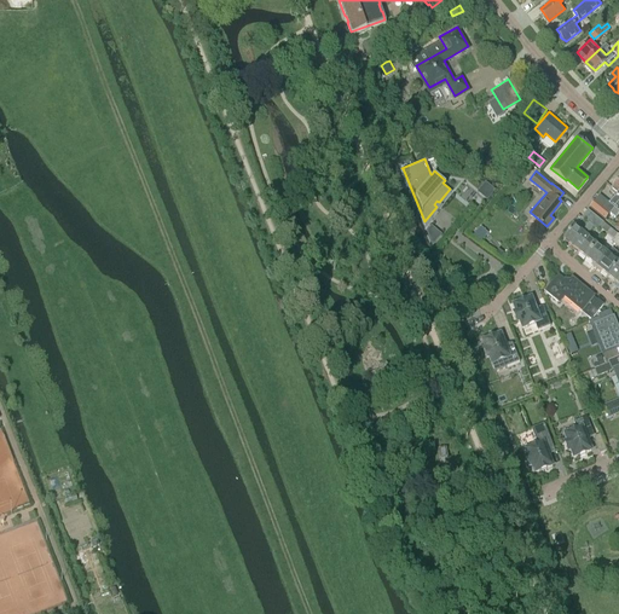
[(594,207),(605,215),(609,210),(605,207),(599,202),(594,207)]
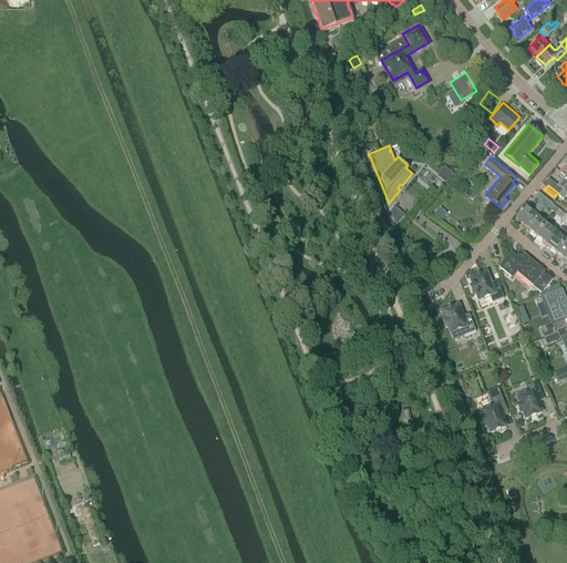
[(516,217),(526,225),(536,214),(543,205),(549,197),(538,190),(533,196),(538,201),(532,211),(525,205),(516,217)]
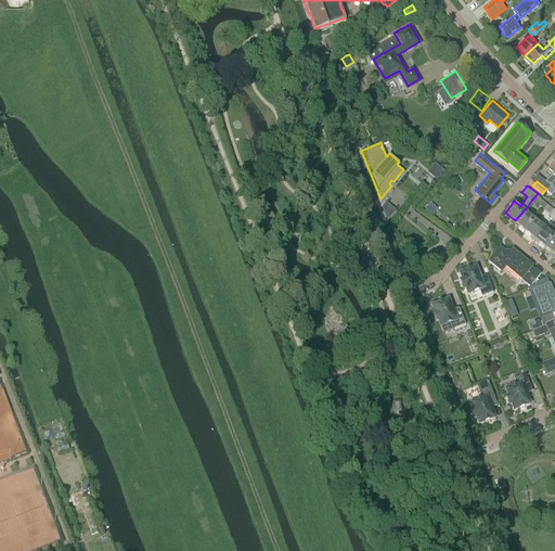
[(538,193),(531,201),(536,204),(538,202),(543,206),(546,202),(541,197),(541,196),(538,193)]
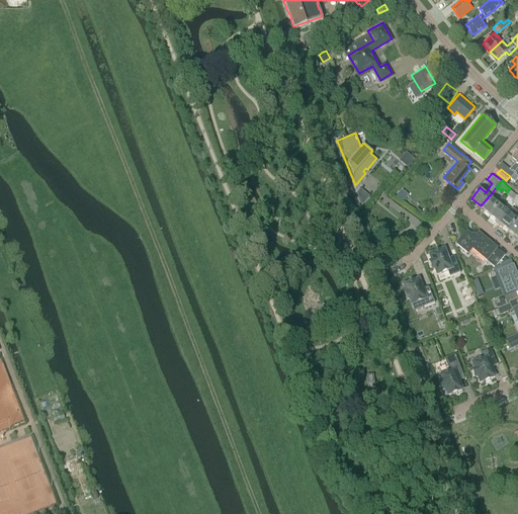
[(490,195),(481,205),(490,213),(499,202),(490,195)]
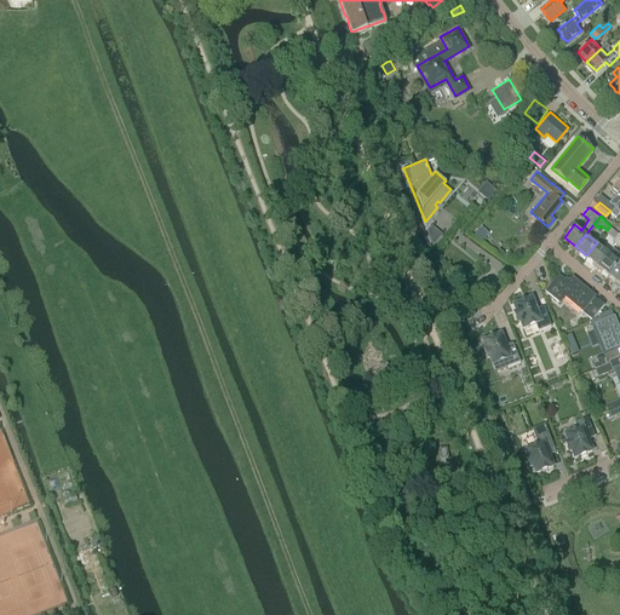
[(597,242),(586,256),(597,264),(608,251),(597,242)]
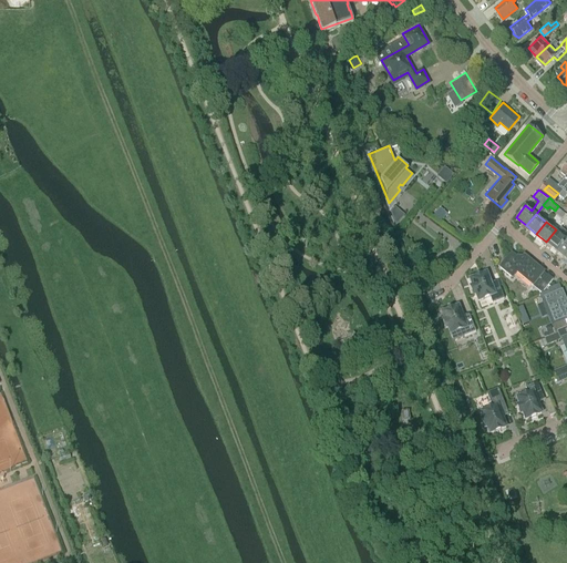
[(556,229),(546,242),(556,251),(566,238),(556,229)]
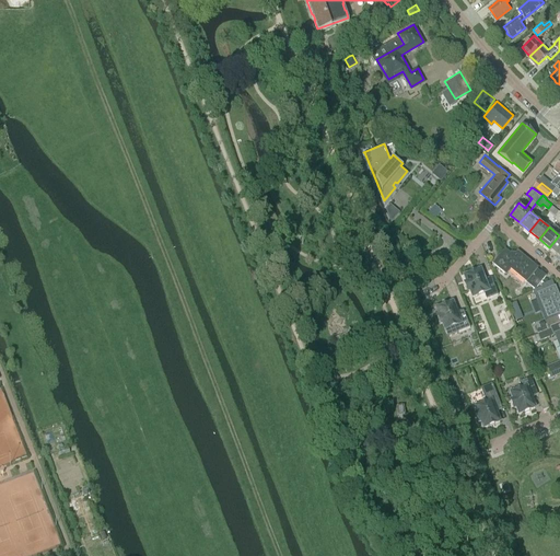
[(559,235),(549,247),(556,253),(555,254),(558,256),(559,254),(559,235)]
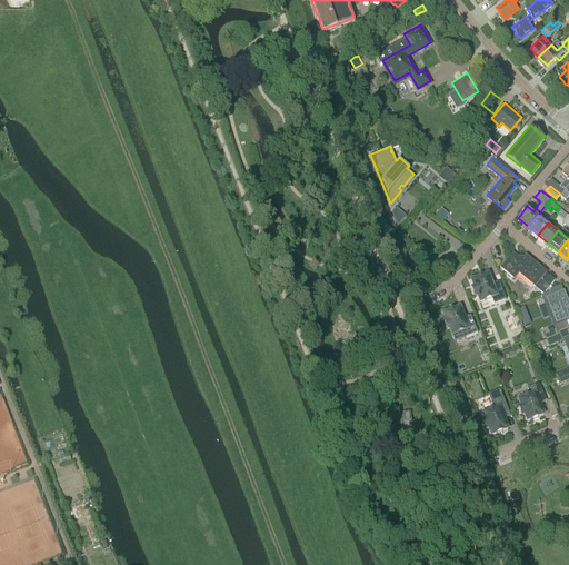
[(513,251),(508,258),(502,265),(515,275),(519,269),(539,286),(540,288),(543,291),(555,277),(549,273),(545,269),(526,253),(523,256),(519,256),(513,251)]
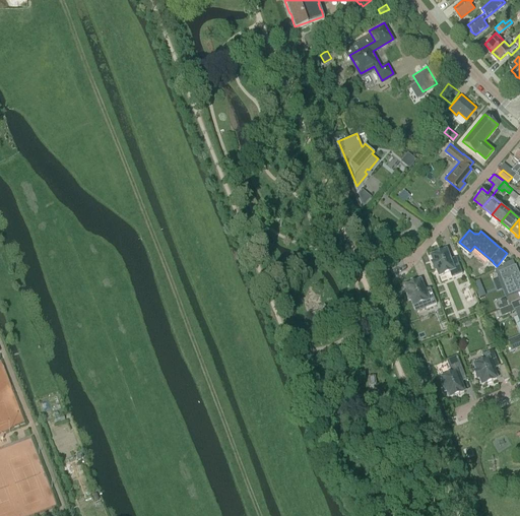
[(452,275),(462,271),(457,256),(450,259),(446,248),(432,254),(434,260),(432,261),(435,268),(437,267),(439,273),(449,269),(452,275)]
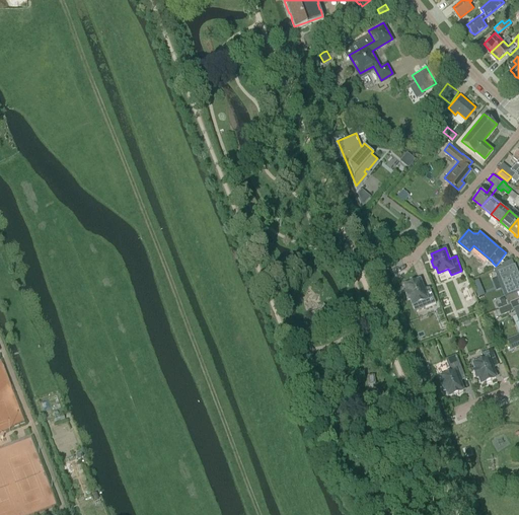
[(495,288),(501,286),(508,303),(510,302),(510,300),(516,297),(518,296),(515,287),(518,285),(518,276),(516,268),(515,268),(513,264),(514,264),(512,258),(501,262),(502,263),(494,267),(497,275),(491,277),(495,288)]
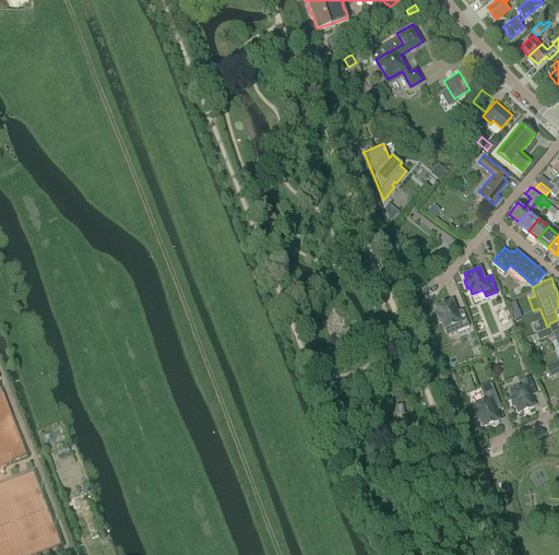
[(458,329),(470,325),(463,308),(456,311),(452,299),(436,306),(439,313),(437,314),(439,320),(441,320),(444,327),(455,322),(458,329)]
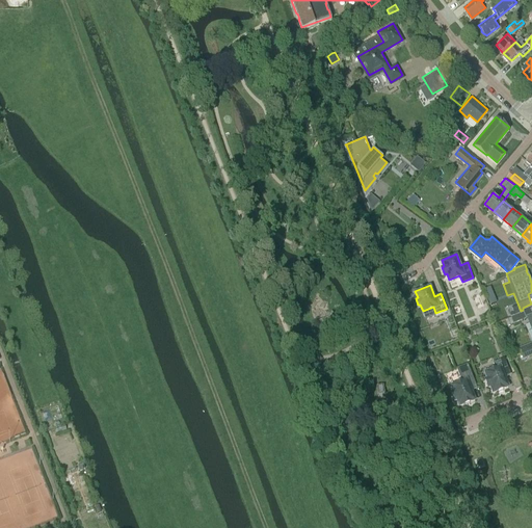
[(511,305),(493,312),(496,320),(514,313),(511,305)]
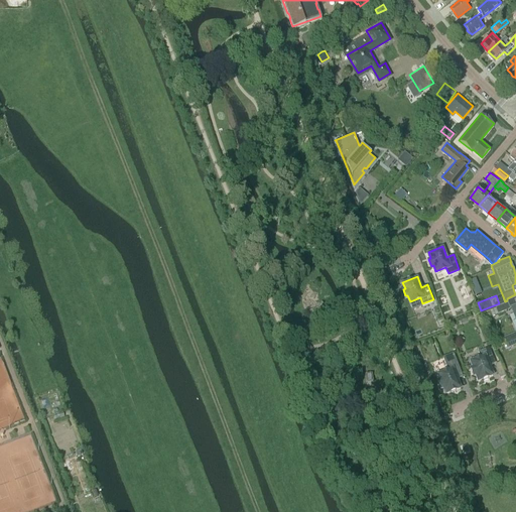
[(492,312),(498,310),(512,305),(515,315),(515,302),(513,295),(507,298),(507,300),(505,301),(495,305),(496,306),(490,308),(492,312)]
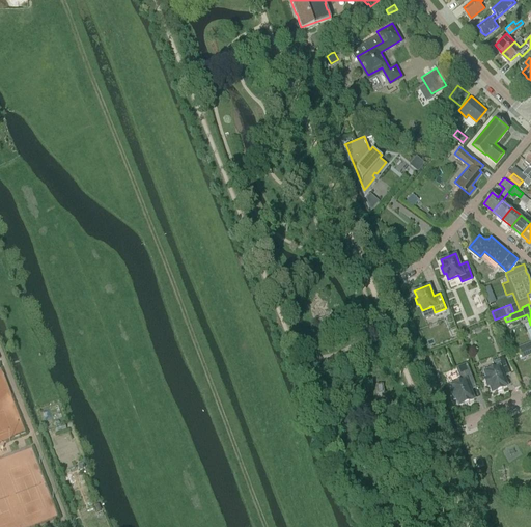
[(530,338),(519,343),(521,349),(530,344),(530,338)]
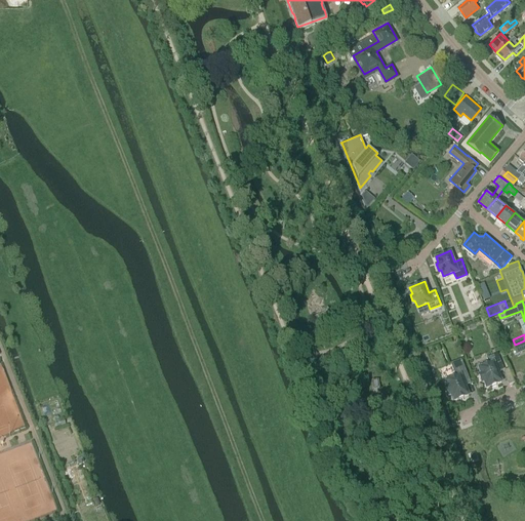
[(524,341),(515,345),(517,351),(524,347),(524,341)]
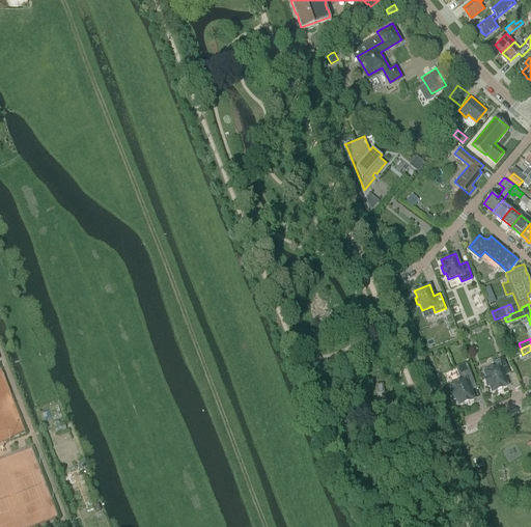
[(503,372),(509,370),(503,355),(493,359),(495,365),(484,369),(486,377),(484,377),(487,384),(490,383),(492,390),(507,384),(503,372)]
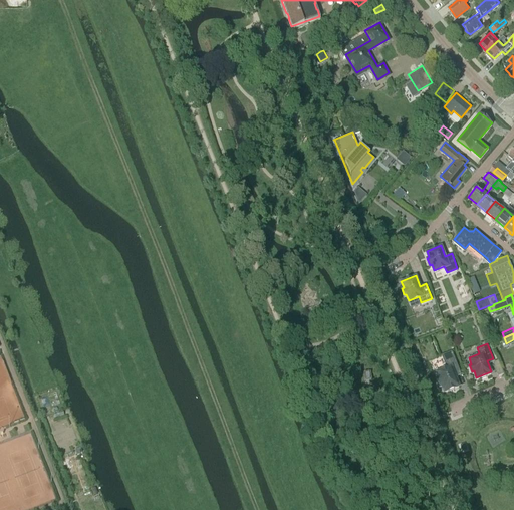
[(455,373),(461,370),(452,348),(441,353),(447,366),(437,370),(439,376),(437,377),(440,385),(442,384),(444,390),(459,385),(455,373)]
